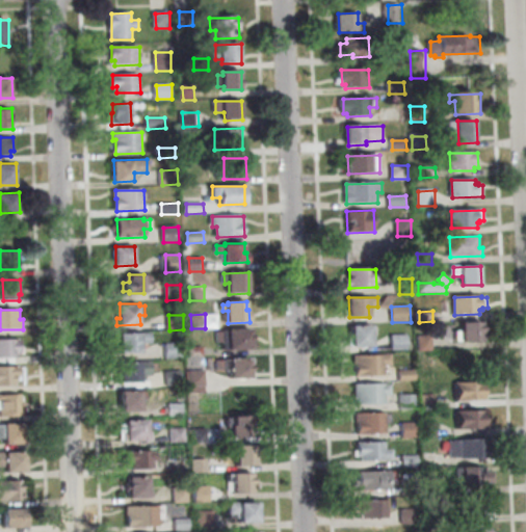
[(480,342),(456,342),(456,331),(462,330),(461,322),(479,322),(480,342)]
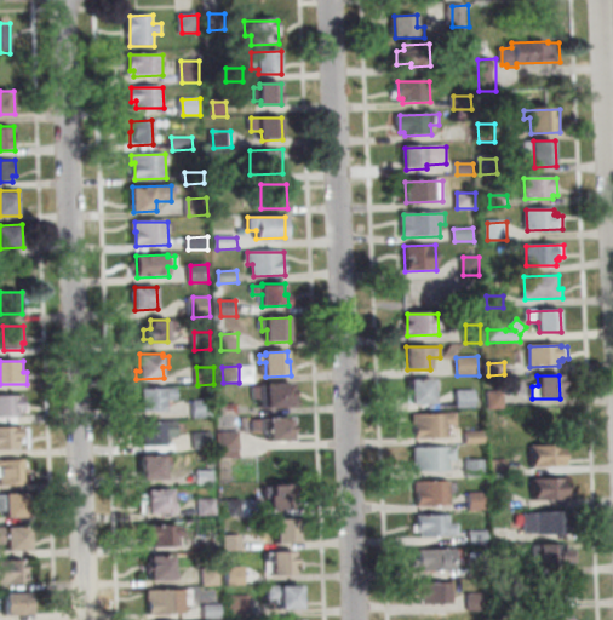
[(434,402),(411,403),(411,379),(434,378),(434,382),(442,382),(442,390),(434,390),(434,402)]
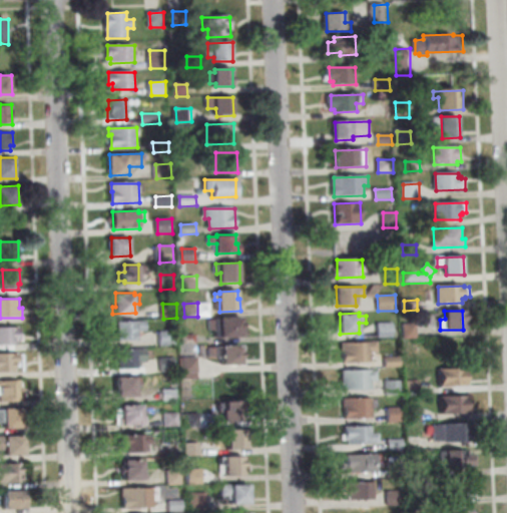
[(220,337),(220,320),(245,320),(245,337),(220,337)]
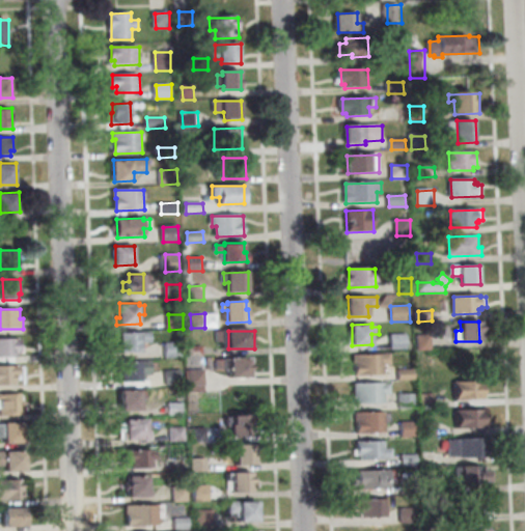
[(141,353),(121,353),(120,334),(152,333),(152,344),(141,344),(141,353)]
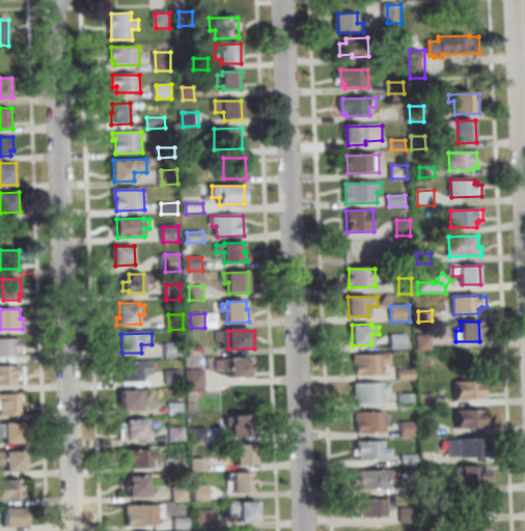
[(392,350),(391,335),(408,334),(408,350),(392,350)]
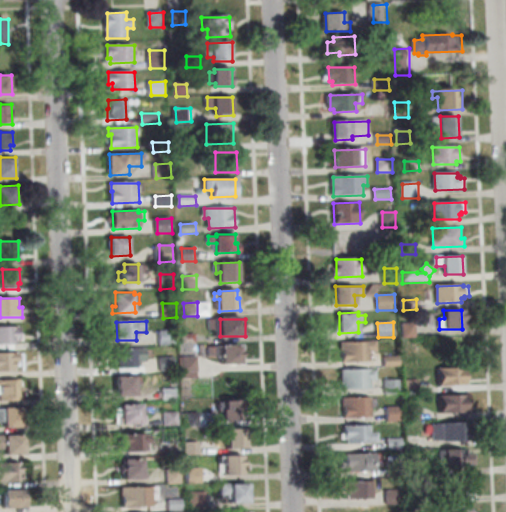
[(416,338),(403,339),(403,324),(416,323),(416,338)]
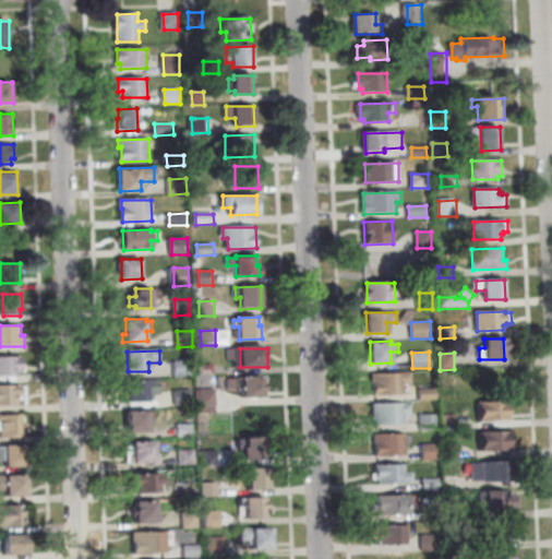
[(20,376),(0,376),(0,356),(27,356),(27,373),(20,373),(20,376)]
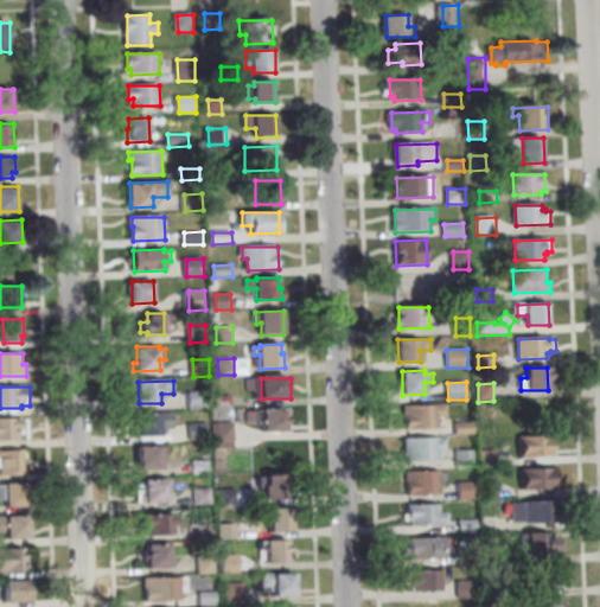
[(209,408),(191,409),(191,393),(209,391),(209,408)]
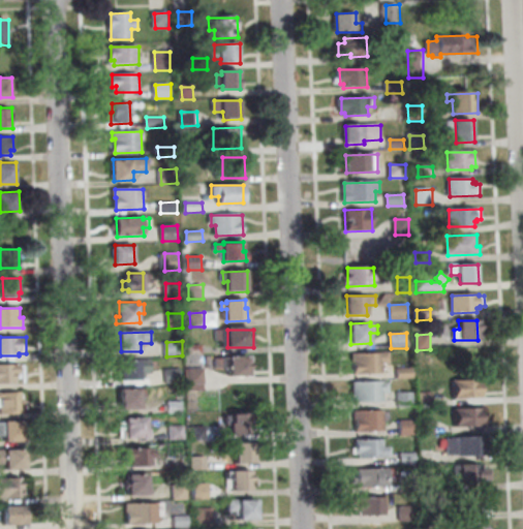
[(204,354),(190,354),(190,345),(203,345),(204,354)]
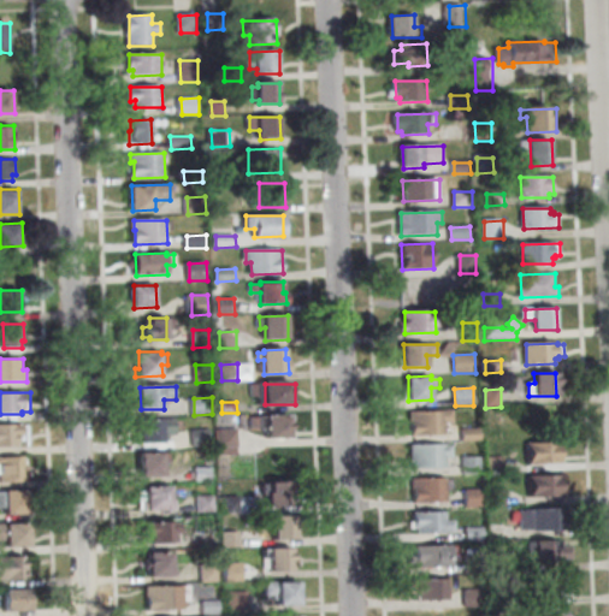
[(454,424),(445,424),(445,436),(413,437),(413,413),(454,412),(454,424)]
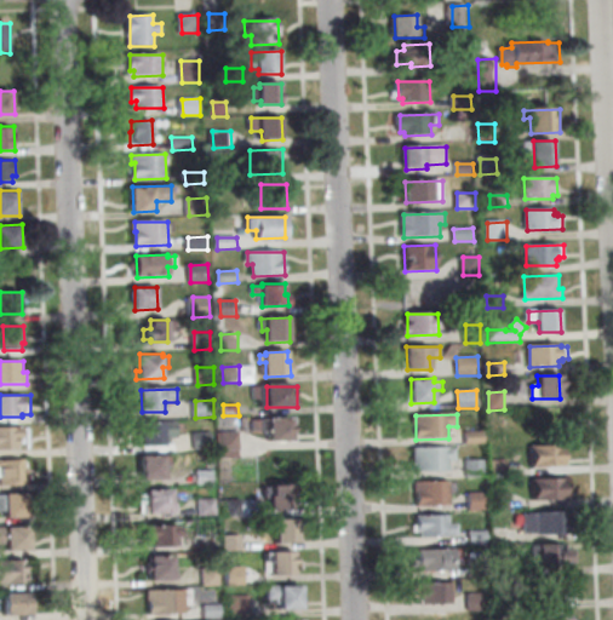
[(293,440),(270,441),(270,432),(255,432),(253,420),(261,420),(261,418),(293,417),(293,440)]
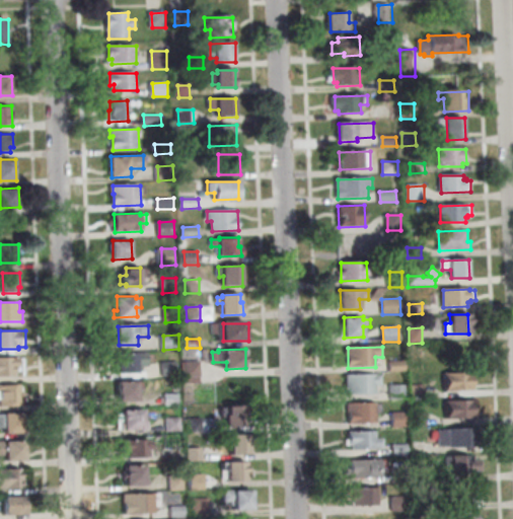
[(137,373),(120,374),(119,355),(149,354),(149,366),(137,366),(137,373)]
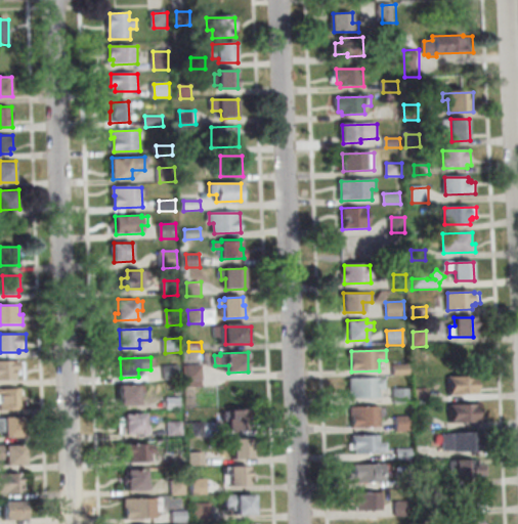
[(0,381),(0,362),(20,362),(22,372),(17,372),(17,381),(0,381)]
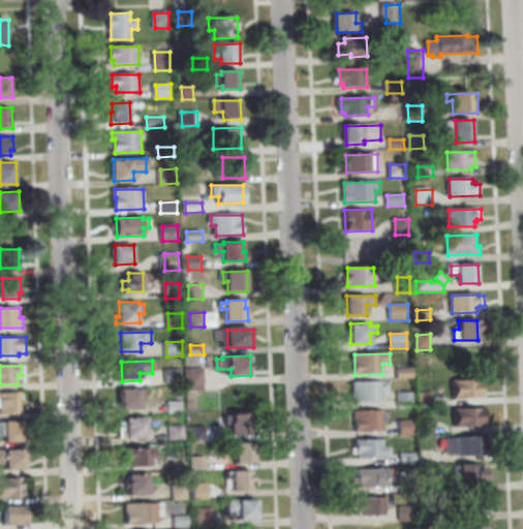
[(207,384),(205,384),(205,391),(189,391),(188,369),(206,368),(207,384)]
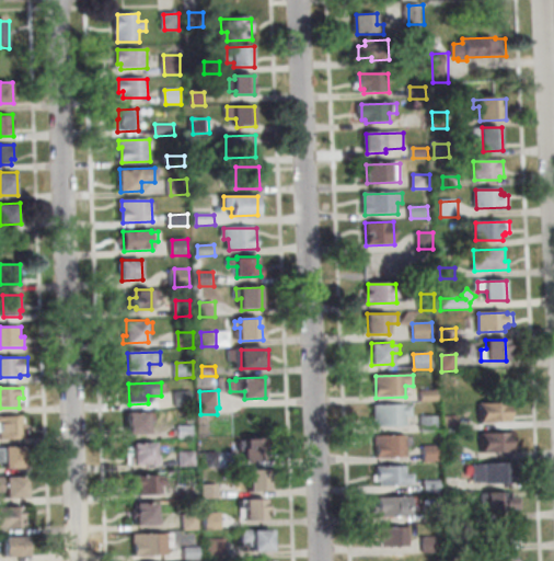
[(422,390),(438,390),(438,401),(422,401),(422,390)]
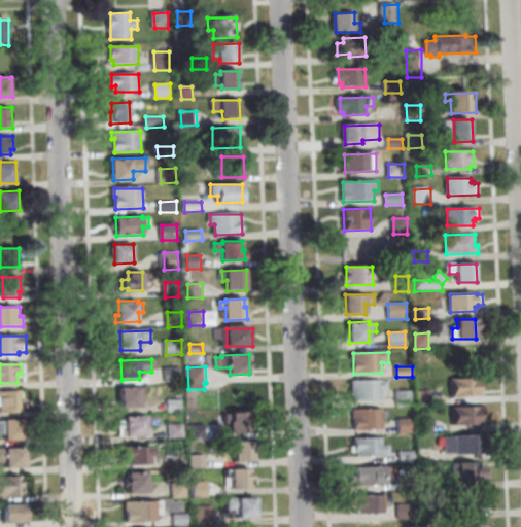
[(167,383),(166,367),(182,367),(182,382),(167,383)]
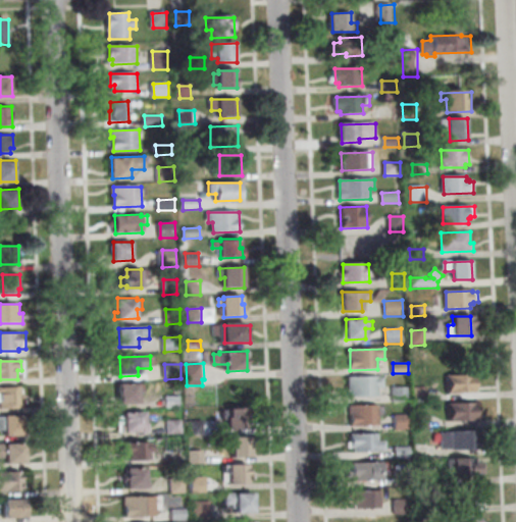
[(349,377),(378,376),(378,378),(384,377),(384,387),(378,387),(378,396),(350,397),(349,377)]
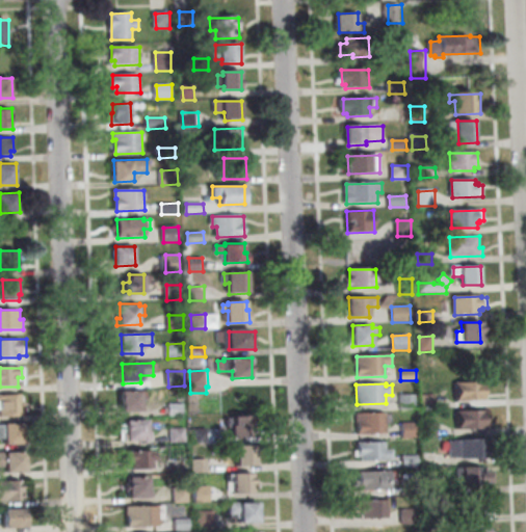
[(456,402),(455,383),(482,383),(482,401),(456,402)]
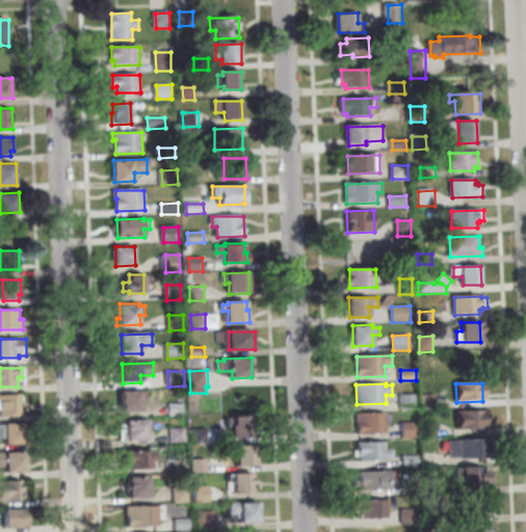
[(149,400),(123,401),(123,392),(148,391),(149,400)]
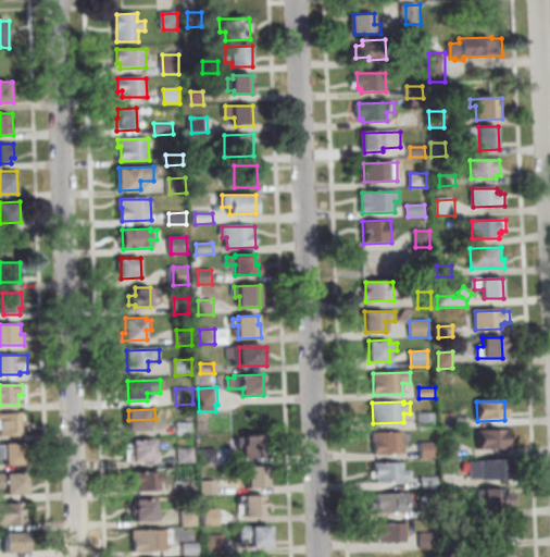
[(2,436),(2,415),(25,413),(25,436),(2,436)]
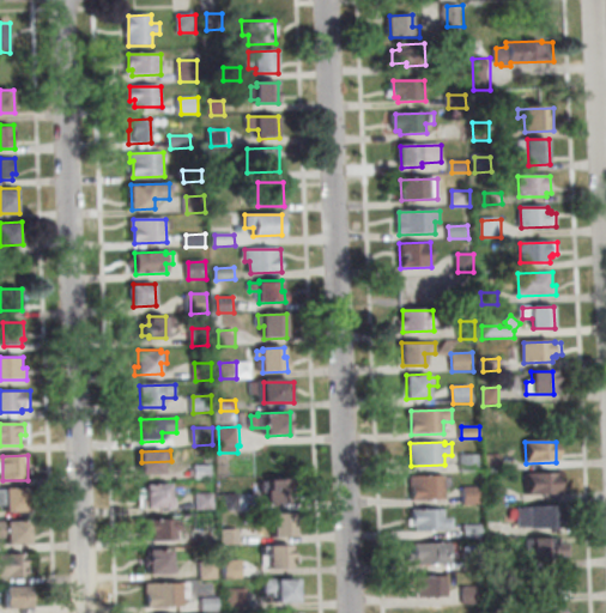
[(462,473),(462,456),(479,456),(479,473),(462,473)]
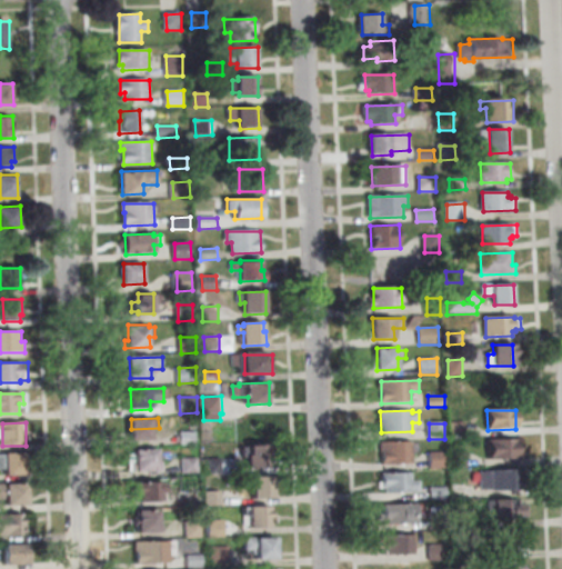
[(451,423),(467,423),(467,437),(451,438),(451,423)]
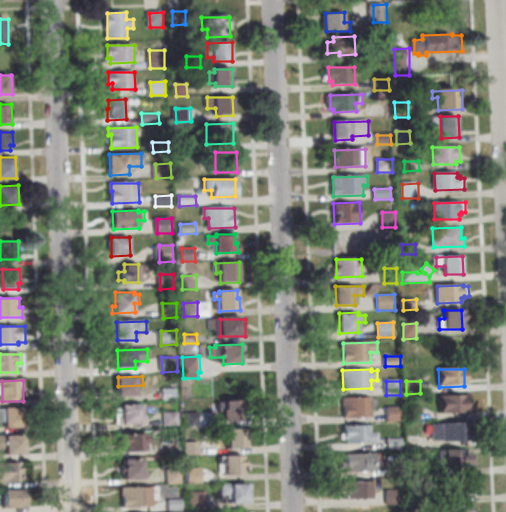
[(164,398),(164,389),(178,389),(178,398),(164,398)]
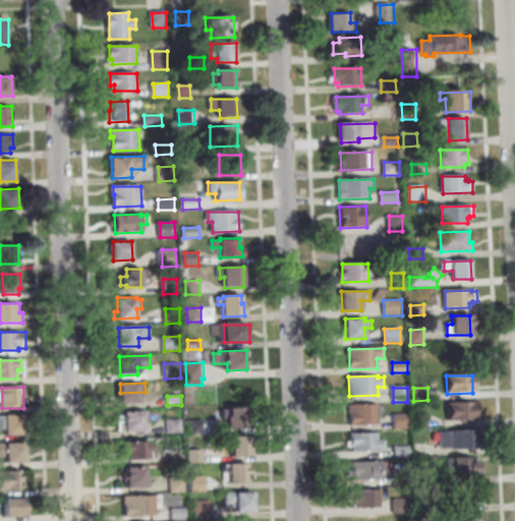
[(477,420),(449,421),(448,403),(474,403),(474,414),(477,414),(477,420)]
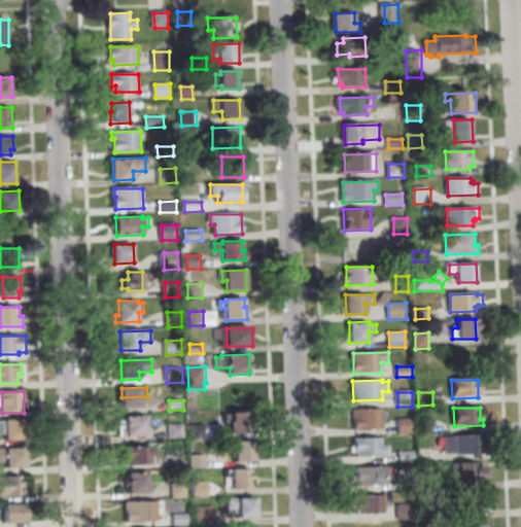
[(382,429),(355,430),(354,410),(381,410),(382,429)]
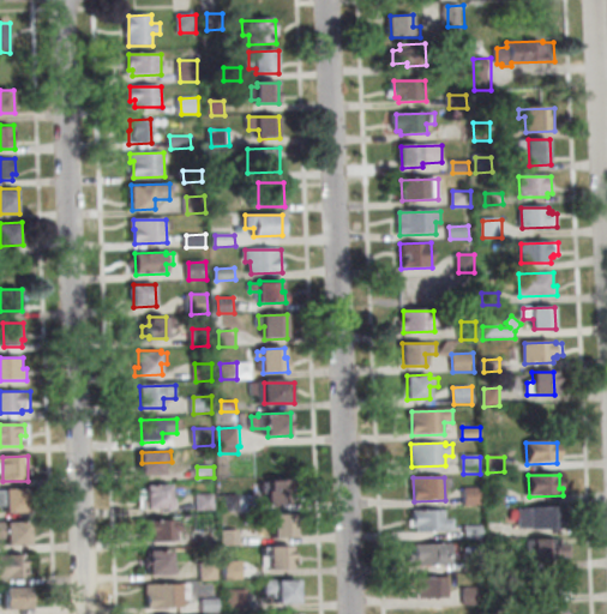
[(269,505),(269,491),(270,491),(270,481),(293,480),(294,504),(269,505)]
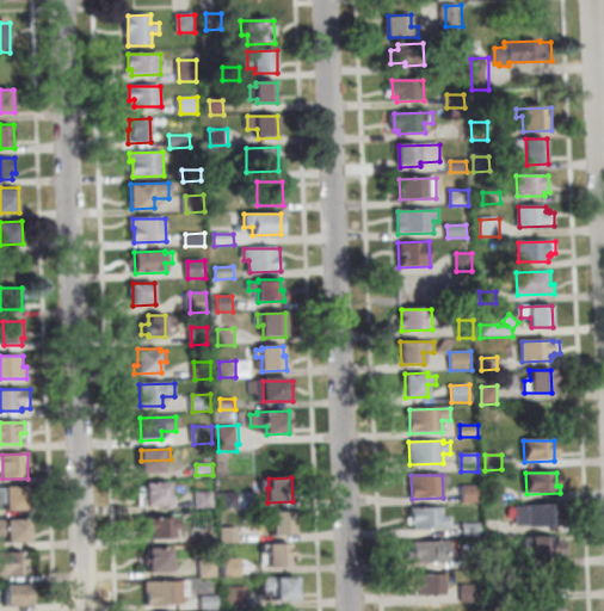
[(141,507),(141,488),(147,488),(147,482),(171,482),(171,495),(176,495),(177,506),(141,507)]
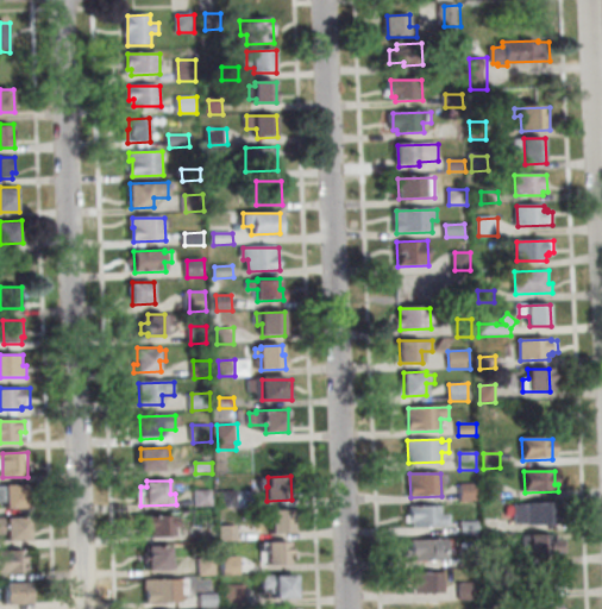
[(7,508),(7,503),(0,503),(0,489),(7,489),(7,485),(27,484),(29,508),(7,508)]
